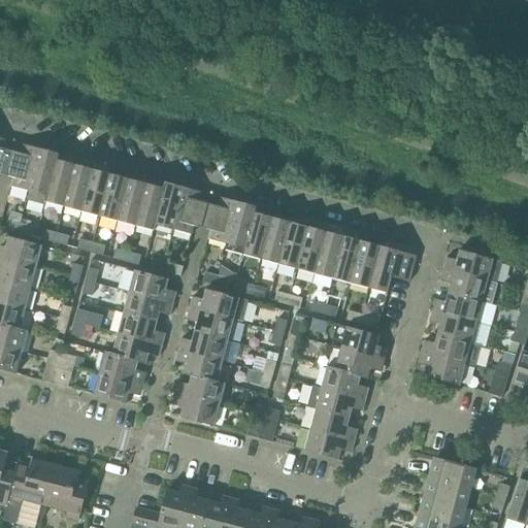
[(0,173),(6,175),(12,151),(4,149),(6,140),(0,137),(0,173)]
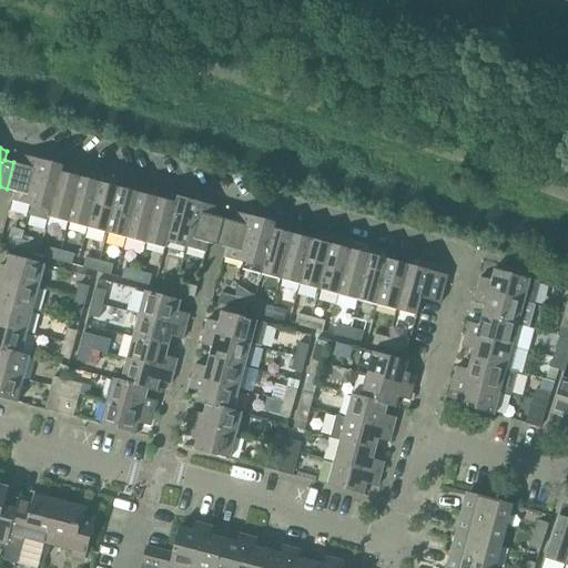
[(12,200),(32,205),(44,161),(24,155),(21,164),(13,162),(7,189),(14,191),(12,200)]
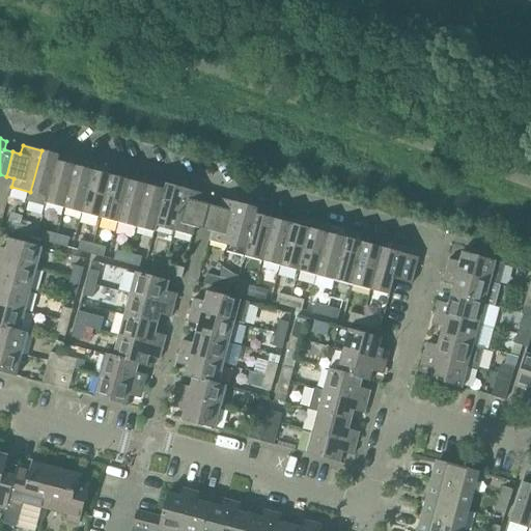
[(47,205),(47,203),(46,202),(48,196),(49,197),(58,161),(59,161),(60,155),(42,150),(30,192),(28,200),(47,205)]
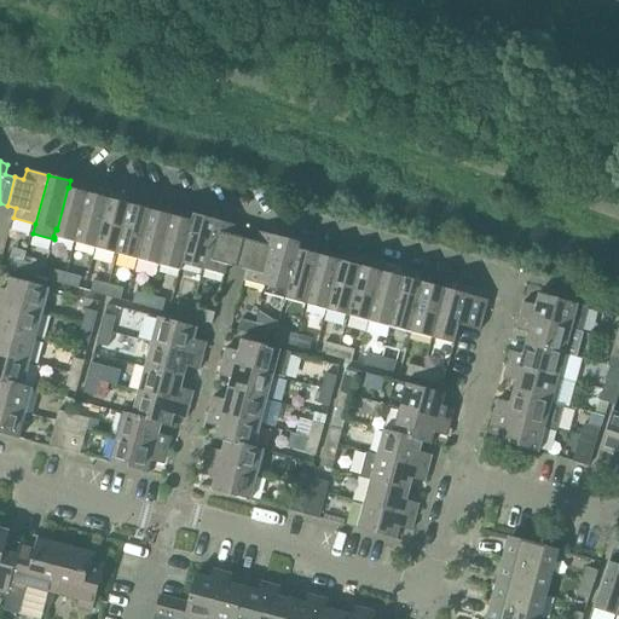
[(55,237),(76,242),(88,194),(69,187),(68,187),(57,230),(56,229),(53,236),(55,237)]
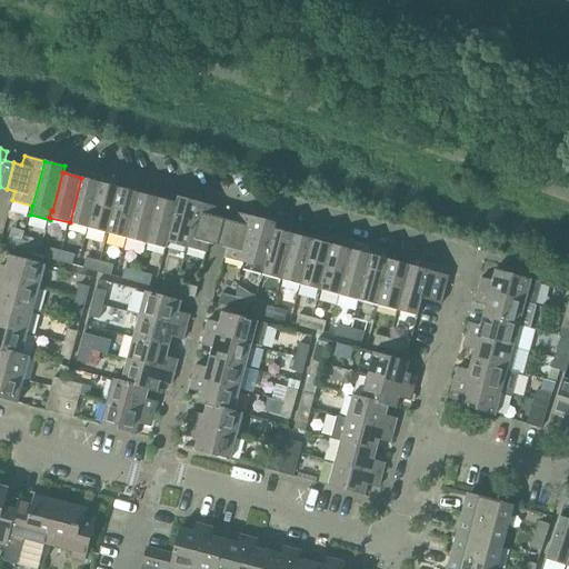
[(70,222),(89,228),(101,182),(81,178),(70,222)]
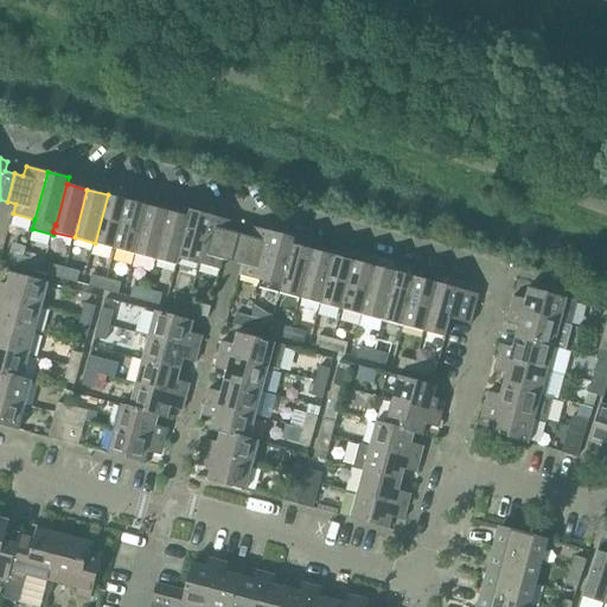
[(95,243),(115,248),(128,200),(108,195),(95,243)]
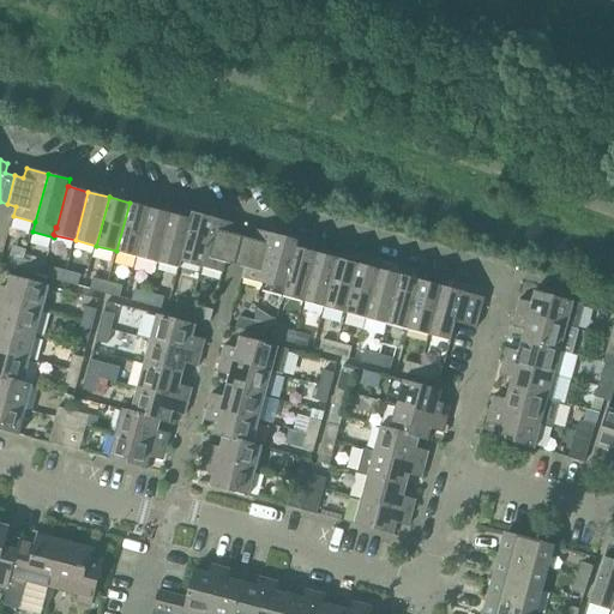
[(116,251),(138,257),(150,209),(130,203),(116,251)]
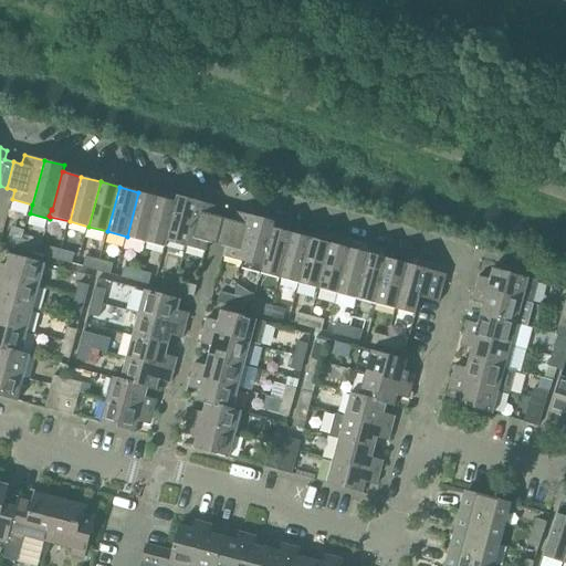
[(127,237),(146,242),(158,197),(138,192),(127,237)]
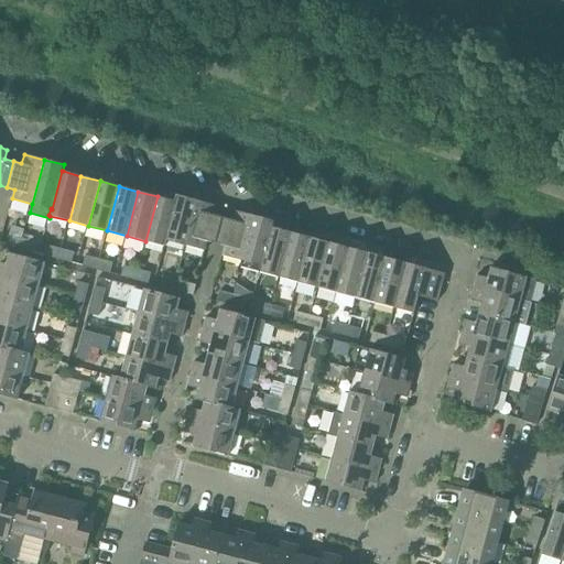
[(167,240),(185,245),(197,201),(177,195),(175,202),(176,202),(166,240),(167,240)]
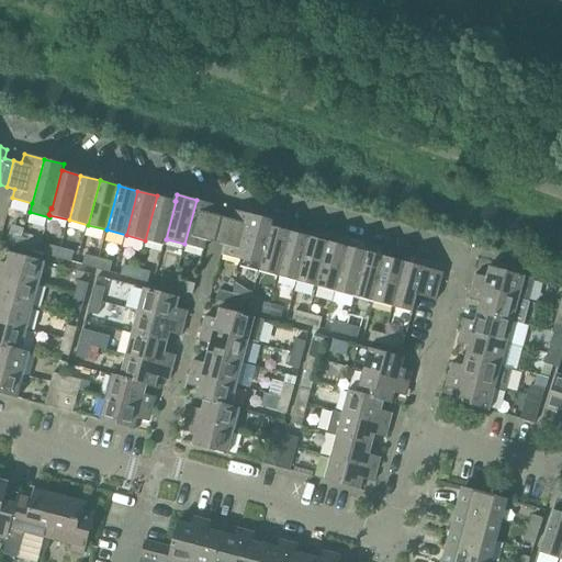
[(165,246),(167,239),(166,239),(176,201),(175,201),(157,195),(145,240),(165,246)]
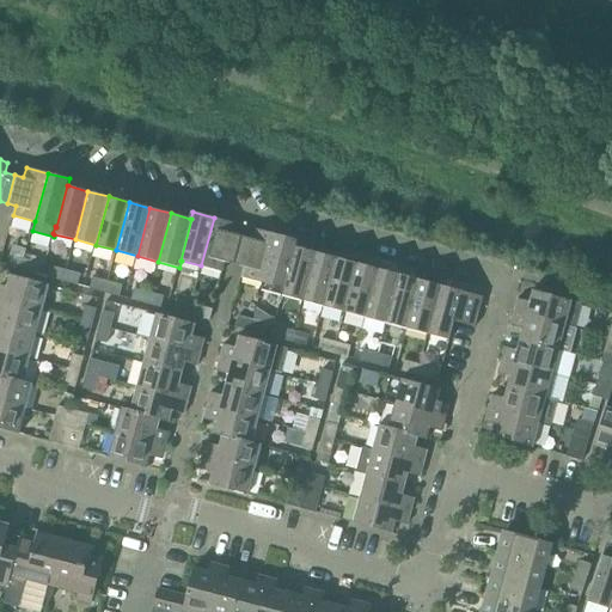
[(226,262),(236,264),(243,236),(233,233),(236,224),(214,218),(201,265),(224,271),(226,262)]
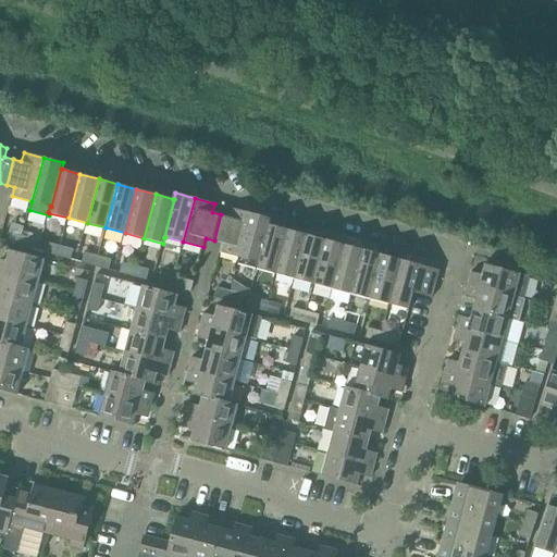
[(220,251),(240,257),(251,213),(232,208),(230,217),(221,214),(214,240),(222,243),(220,251)]
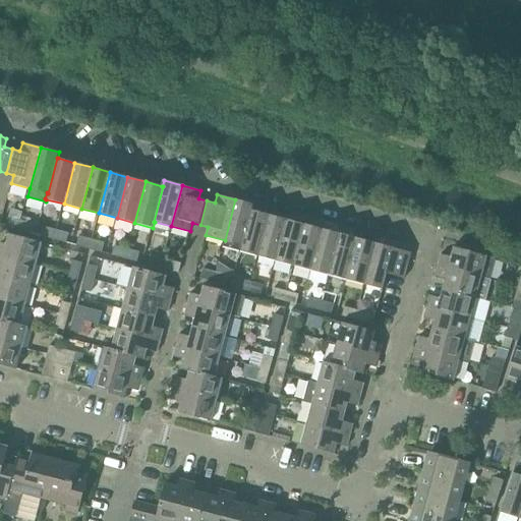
[(223,246),(240,251),(251,210),(252,210),(254,204),(235,199),(225,240),(223,246)]
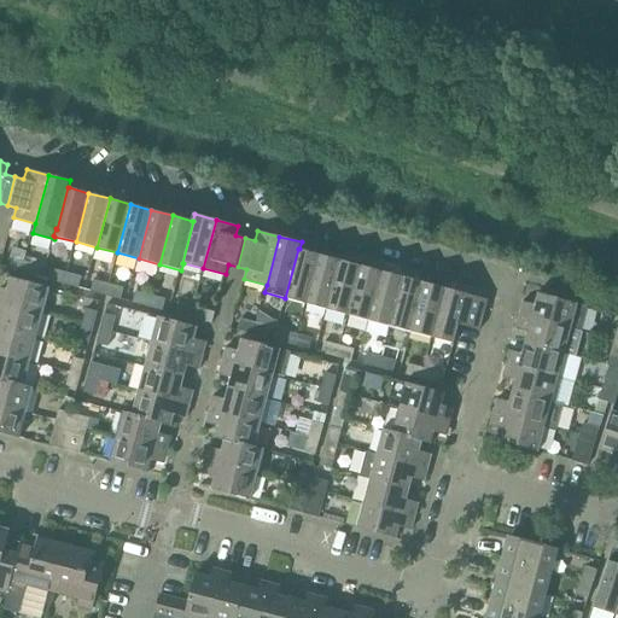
[(285,298),(307,303),(320,255),(299,249),(298,249),(285,298)]
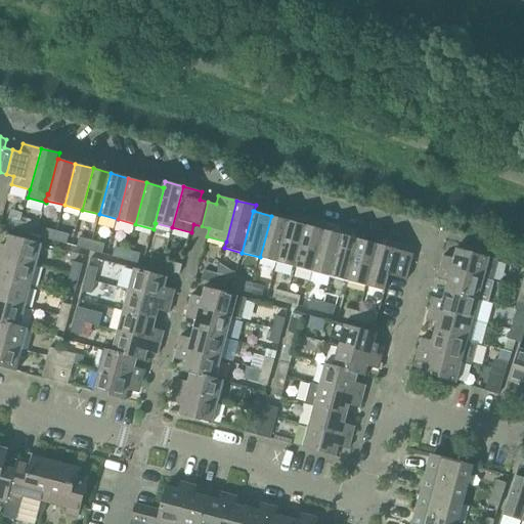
[(260,257),(277,262),(289,220),(271,216),(260,257)]
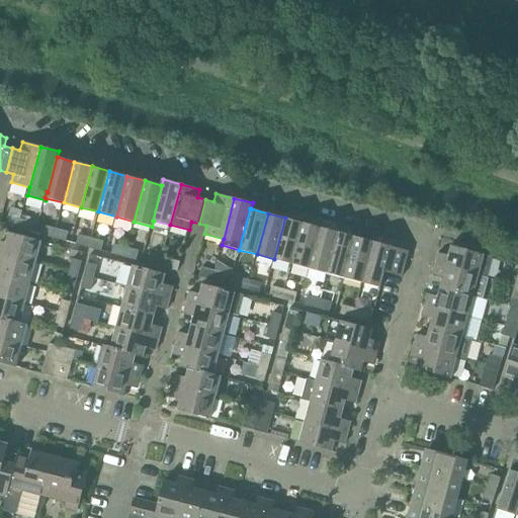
[(6,226),(18,229),(21,219),(9,216),(6,226)]
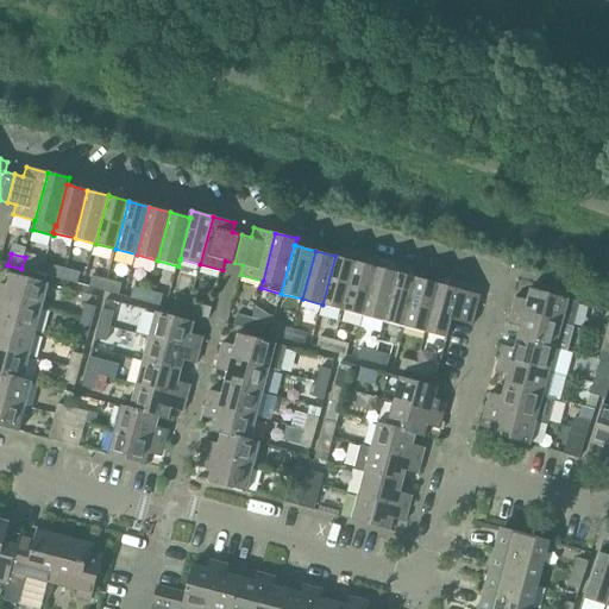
[(322,305),(344,309),(356,262),(336,256),(322,305)]
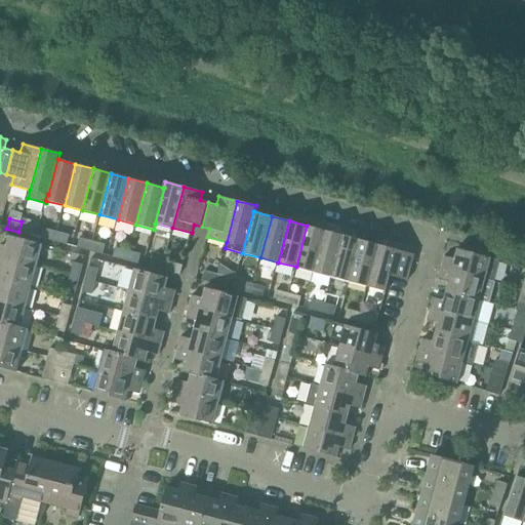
[(22,221),(18,232),(32,235),(34,226),(22,221)]
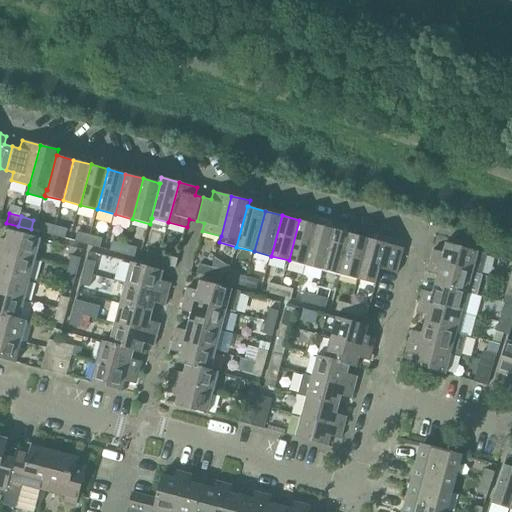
[(289,260),(306,265),(317,225),(299,220),(289,260)]
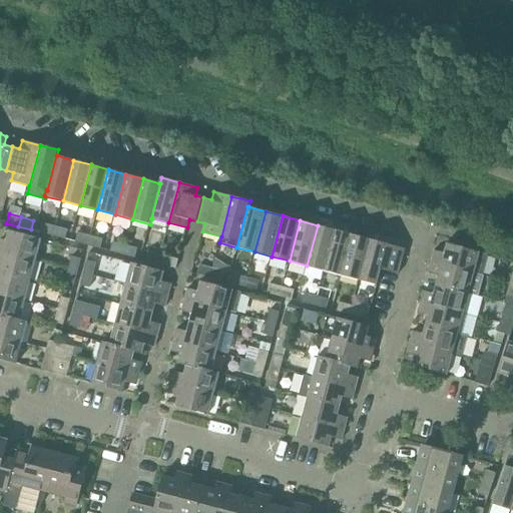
[(41,232),(53,235),(56,226),(44,222),(41,232)]
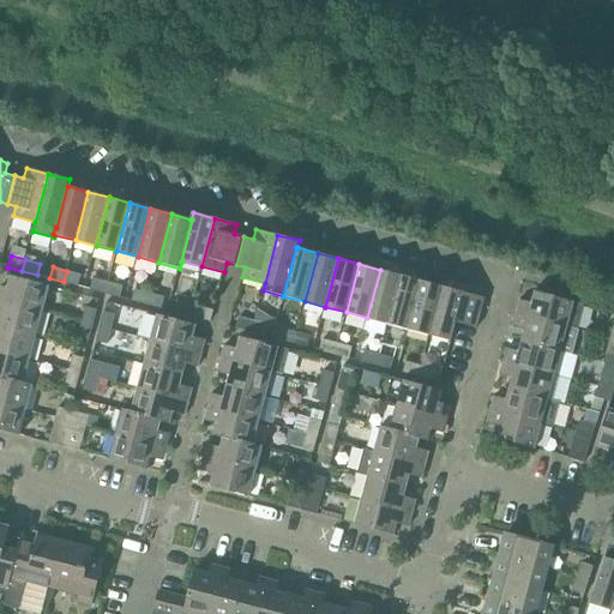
[(367,318),(387,324),(401,275),(380,270),(367,318)]
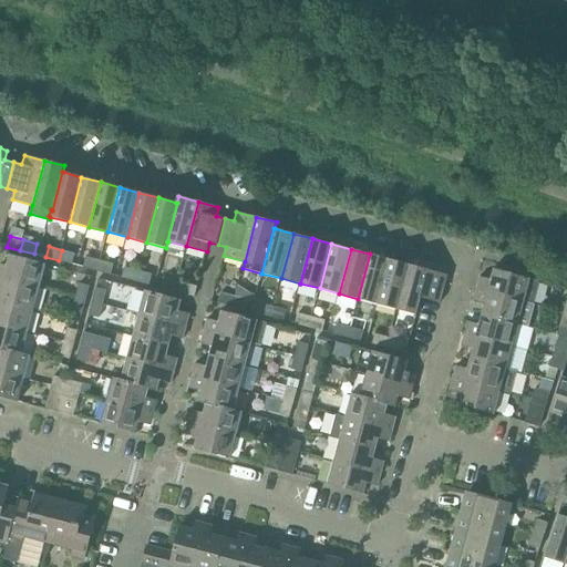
[(62,250),(59,260),(73,264),(75,254),(62,250)]
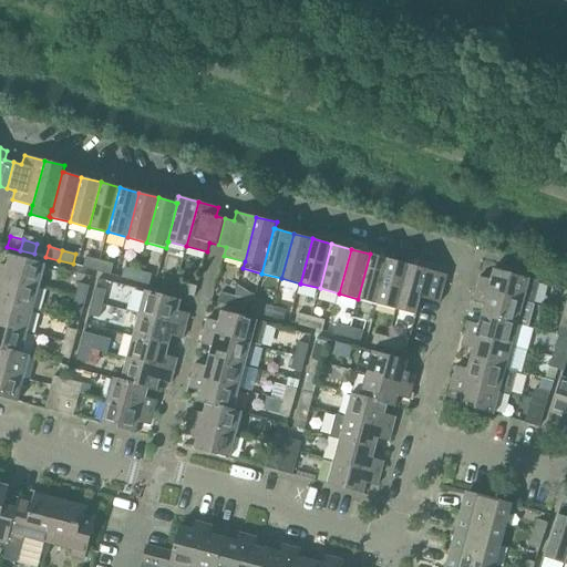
[(0,263),(0,276),(40,287),(47,264),(10,254),(7,265),(0,263)]
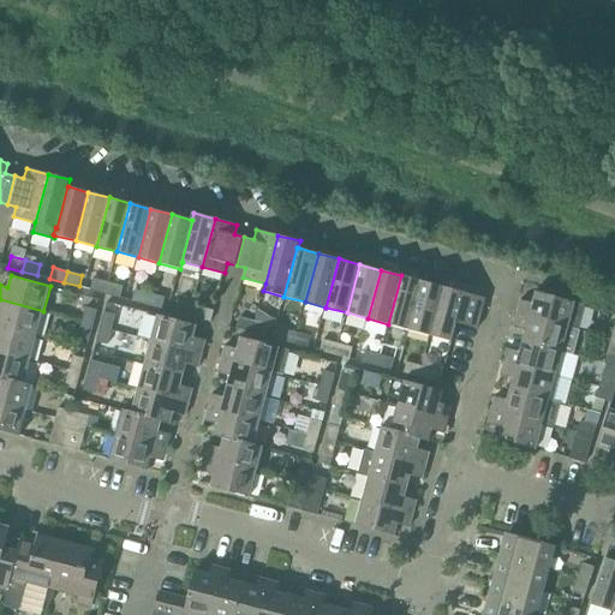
[(388,324),(410,329),(423,281),(401,275),(388,324)]
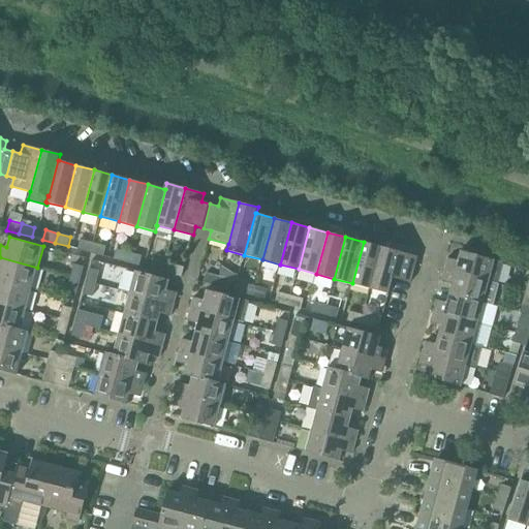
[(79,249),(91,252),(94,243),(81,240),(79,249)]
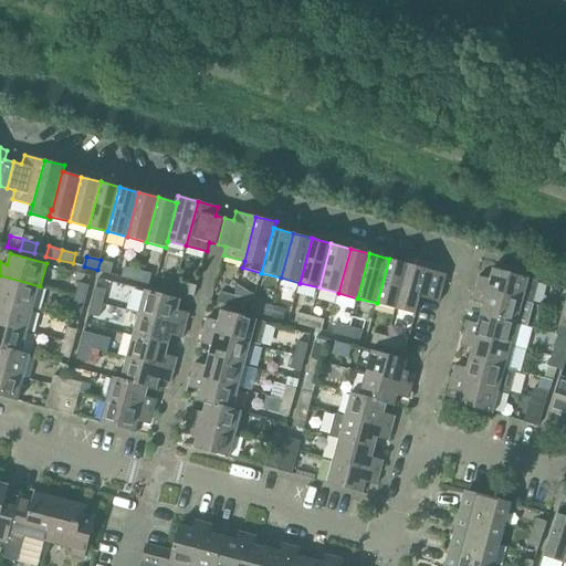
[(377,303),(396,308),(408,264),(389,259),(377,303)]
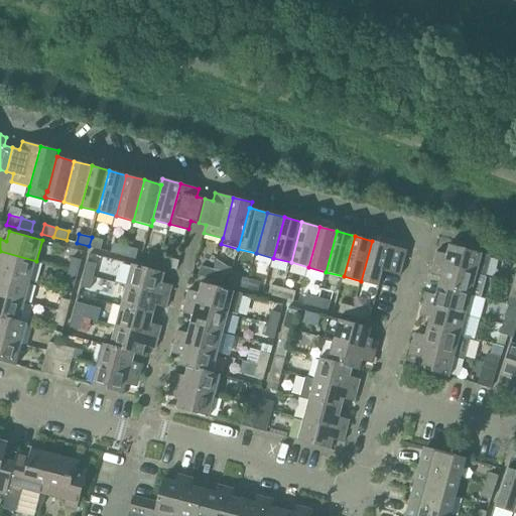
[(92,237),(89,246),(101,249),(104,240),(92,237)]
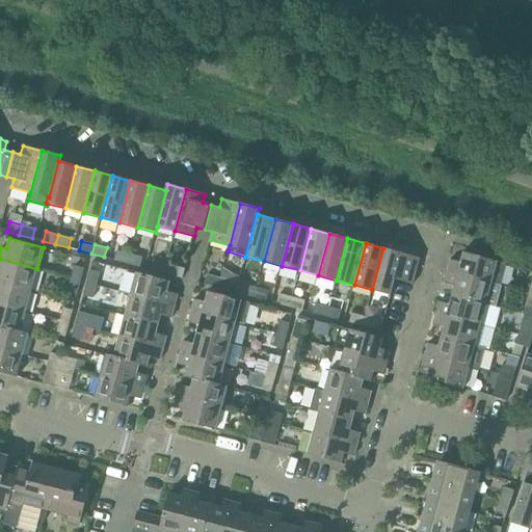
[(383,248),(372,290),(391,295),(396,278),(414,284),(421,258),(383,248)]
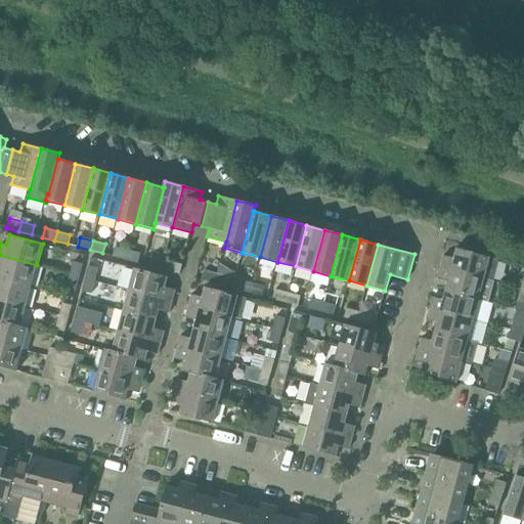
[(114,256),(126,259),(128,250),(116,247),(114,256)]
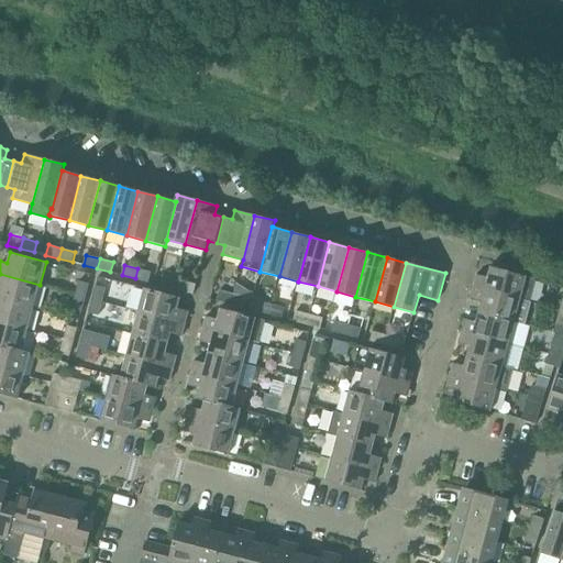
[(476,274),(473,287),(529,301),(536,278),(490,266),(488,277),(476,274)]
